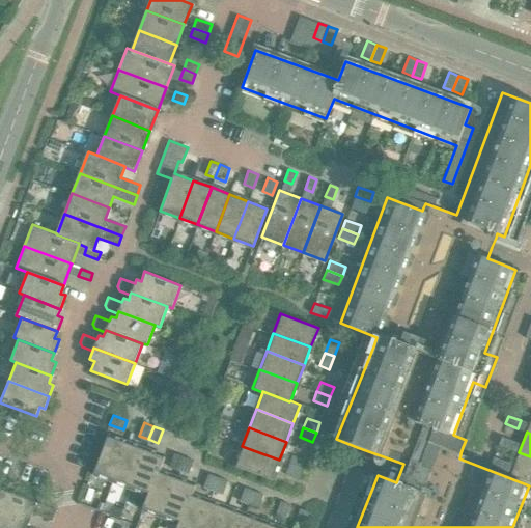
[(113,479),(127,442),(108,435),(93,472),(113,479)]
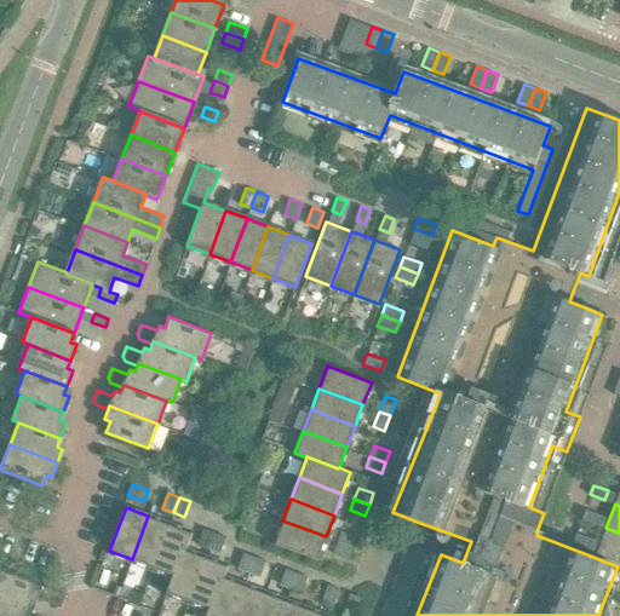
[(598,514),(585,510),(581,518),(596,523),(598,514)]
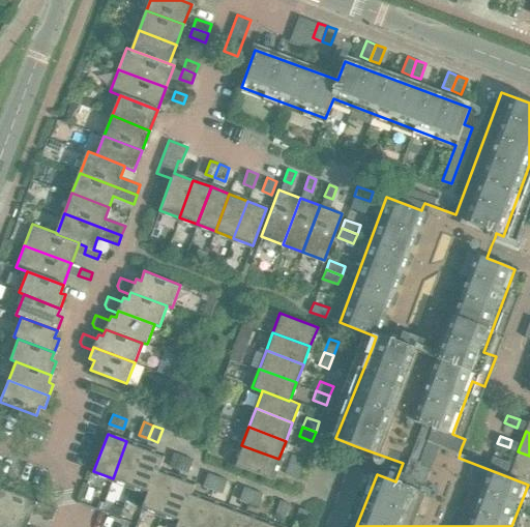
[(130,486),(144,448),(126,441),(113,478),(130,486)]
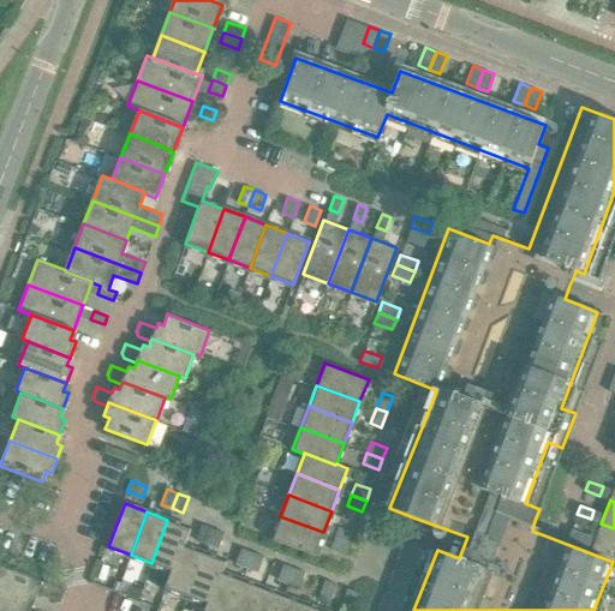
[(315,555),(323,532),(280,516),(272,538),(315,555)]
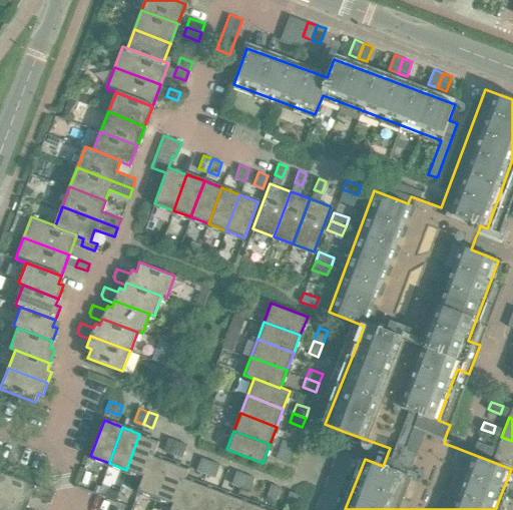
[(152,455),(153,455),(158,441),(139,434),(126,470),(143,476),(144,476),(152,455)]
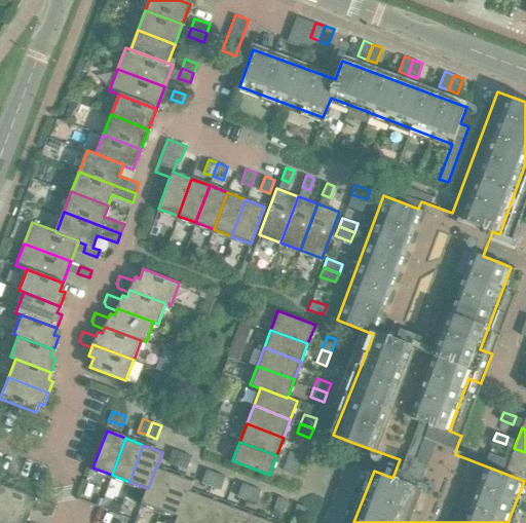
[(177,464),(182,451),(173,448),(167,461),(177,464)]
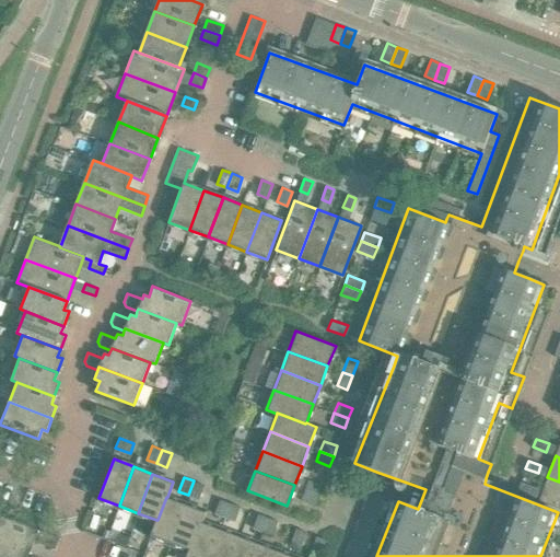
[(559,508),(559,482),(547,477),(539,500),(559,508)]
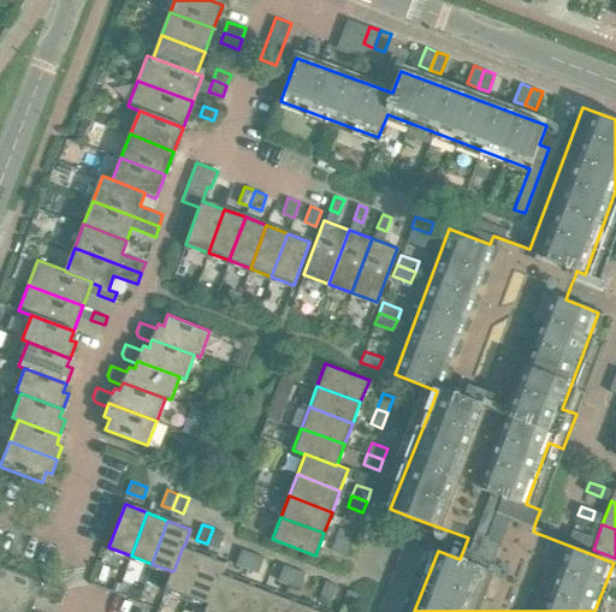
[(351,544),(355,532),(339,527),(336,538),(351,544)]
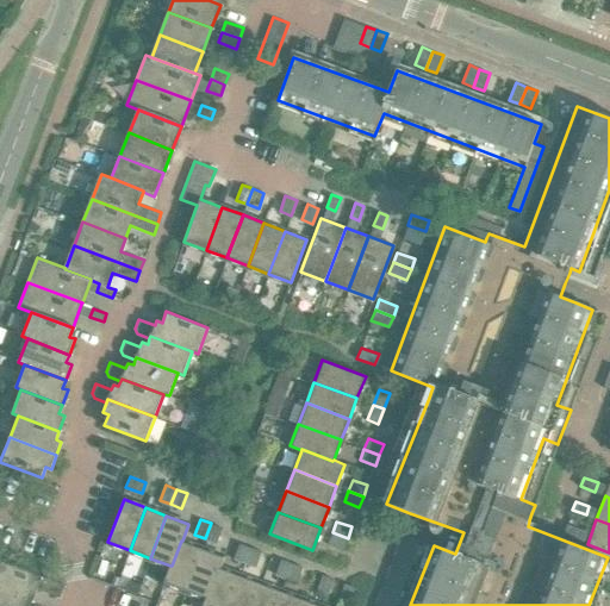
[(217,543),(222,528),(211,523),(205,538),(217,543)]
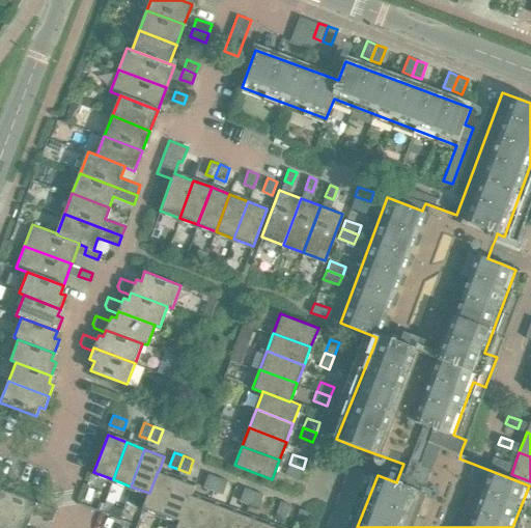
[(505,462),(493,456),(491,465),(502,469),(505,462)]
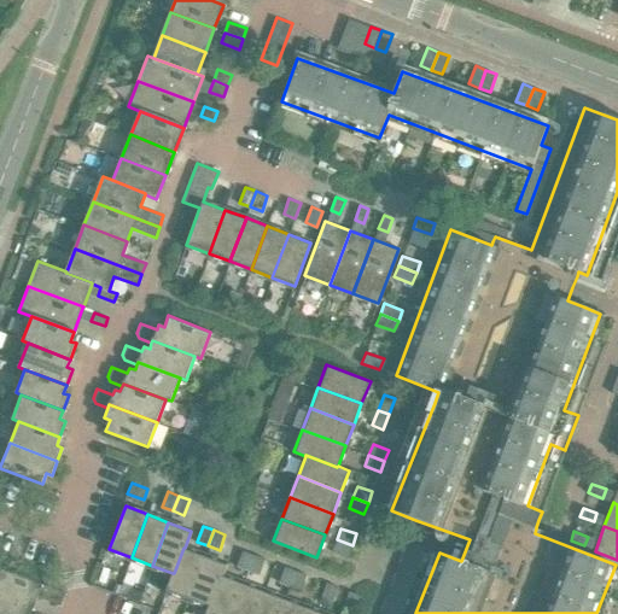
[(348,556),(353,545),(337,539),(332,550),(348,556)]
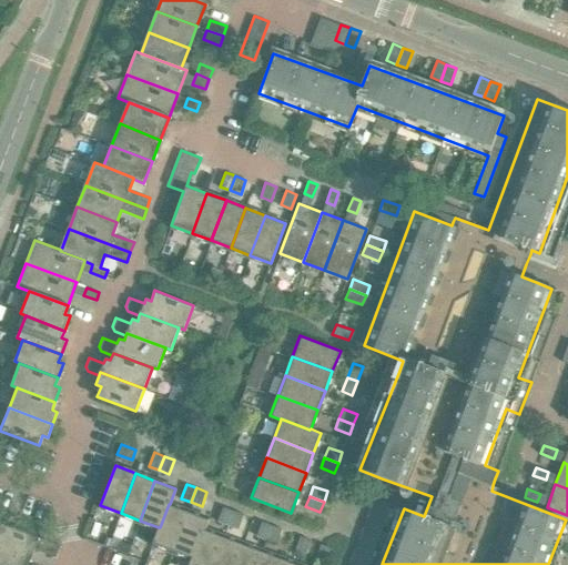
[(367,564),(389,507),(394,510),(395,505),(374,497),(367,516),(372,518),(367,530),(363,527),(355,546),(361,548),(356,560),(352,557),(348,564),(367,564)]
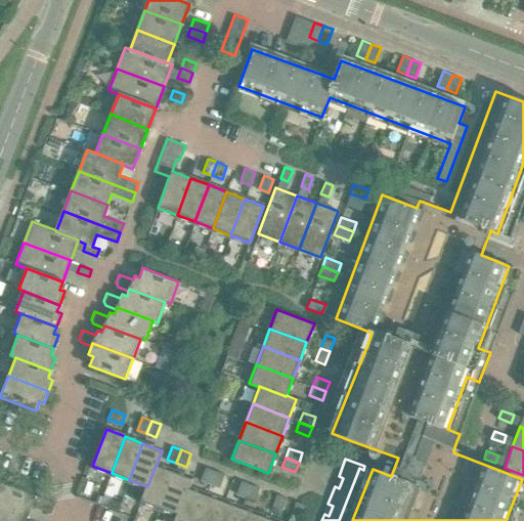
[(173,471),(157,465),(156,465),(147,486),(146,486),(140,501),(160,508),(173,471)]
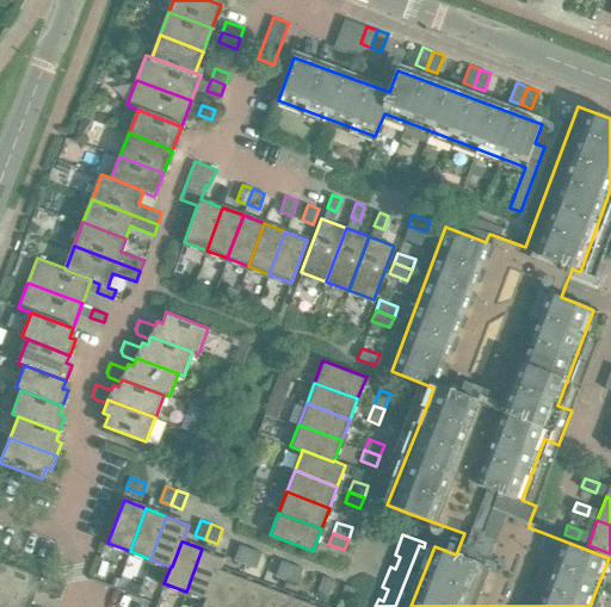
[(245,563),(251,547),(240,543),(234,558),(245,563)]
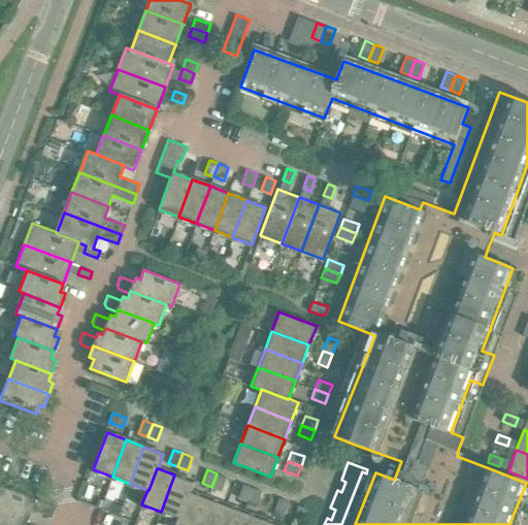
[(221,490),(226,477),(217,473),(211,487),(221,490)]
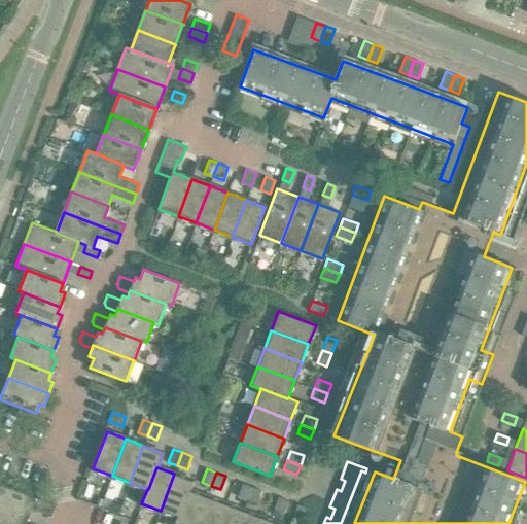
[(188,490),(189,491),(194,481),(174,474),(161,511),(177,517),(178,517),(188,490)]
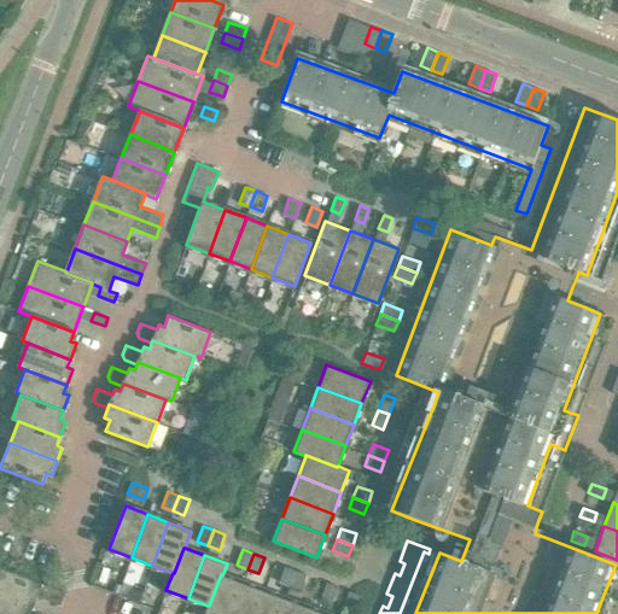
[(290,585),(296,569),(285,566),(279,580),(290,585)]
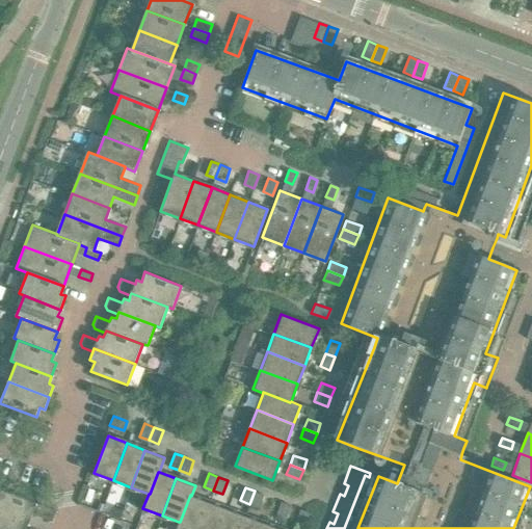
[(56,510),(0,488),(0,512),(28,524),(32,512),(52,521),(56,510)]
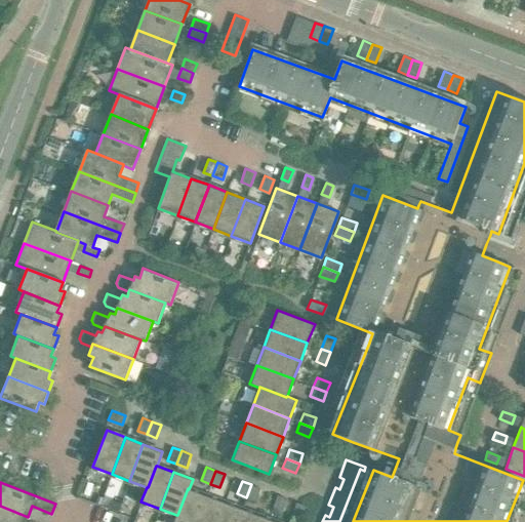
[(255,500),(260,488),(251,484),(246,497),(255,500)]
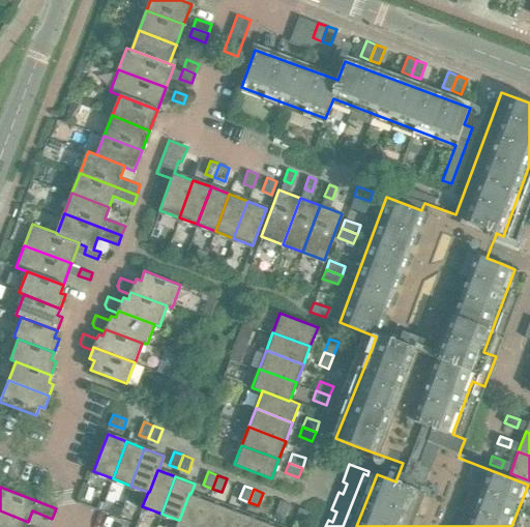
[(197,526),(208,500),(190,494),(189,493),(179,520),(178,520),(175,526),(197,526)]
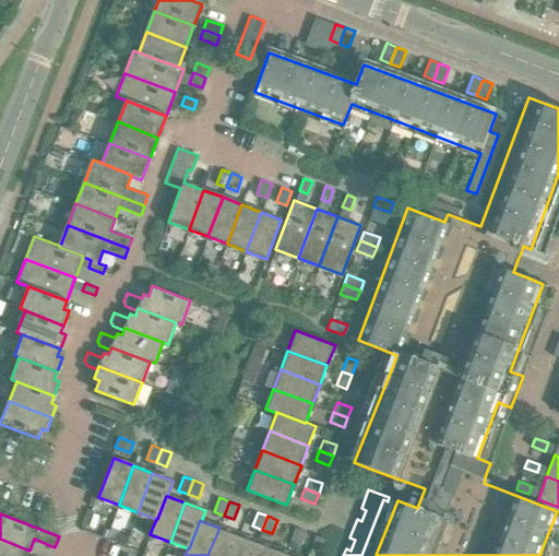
[(300,544),(306,530),(295,527),(290,541),(300,544)]
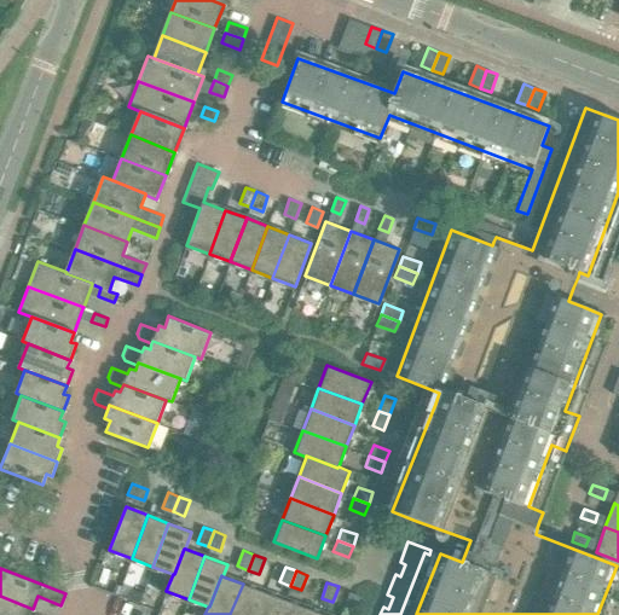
[(254,614),(264,591),(243,584),(230,614),(254,614)]
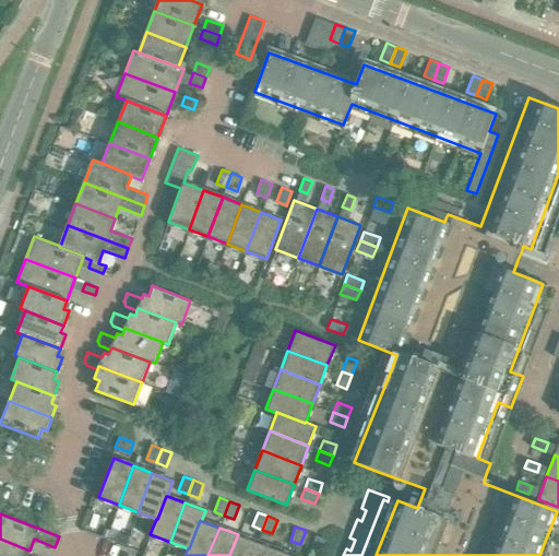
[(252,555),(258,542),(238,534),(229,555),(252,555)]
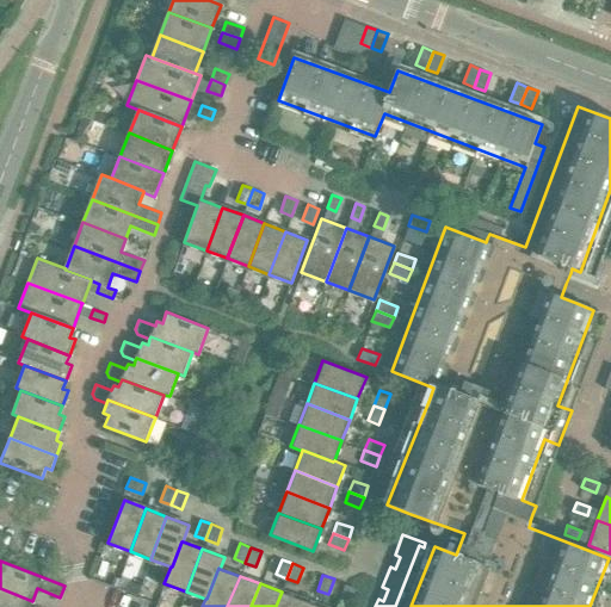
[(351,602),(356,587),(345,583),(339,599),(351,602)]
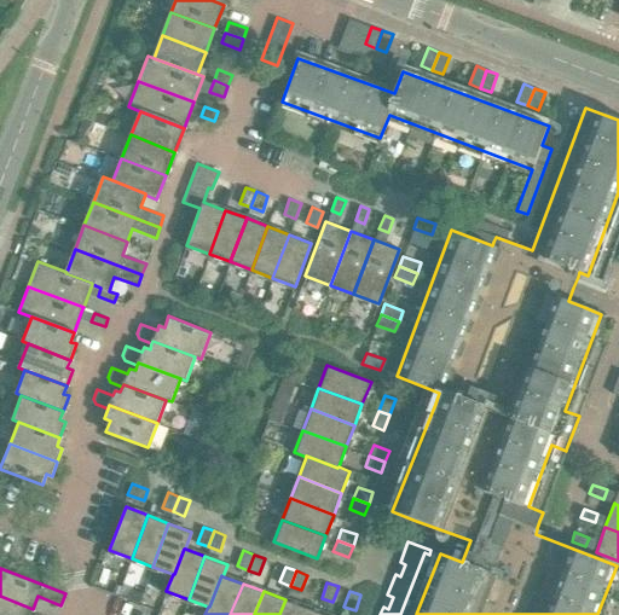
[(29,614),(33,609),(0,596),(0,614),(29,614)]
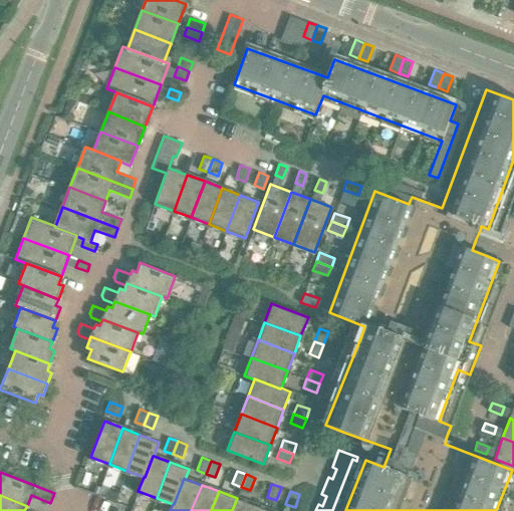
[(251,510),(254,505),(237,498),(232,510),(251,510)]
